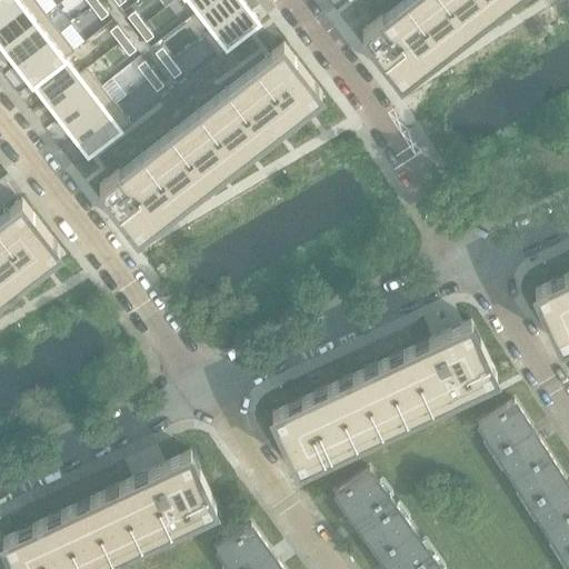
[(21,0),(0,0),(0,19),(22,2),(21,0)]
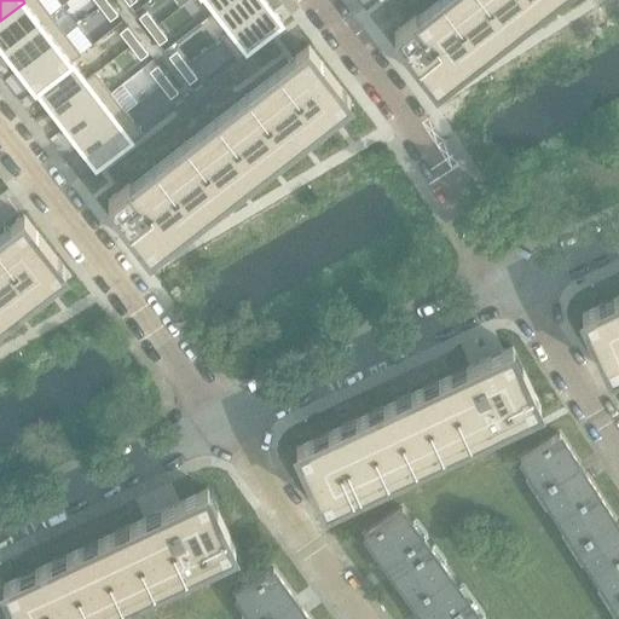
[(206,0),(215,12),(230,0),(206,0)]
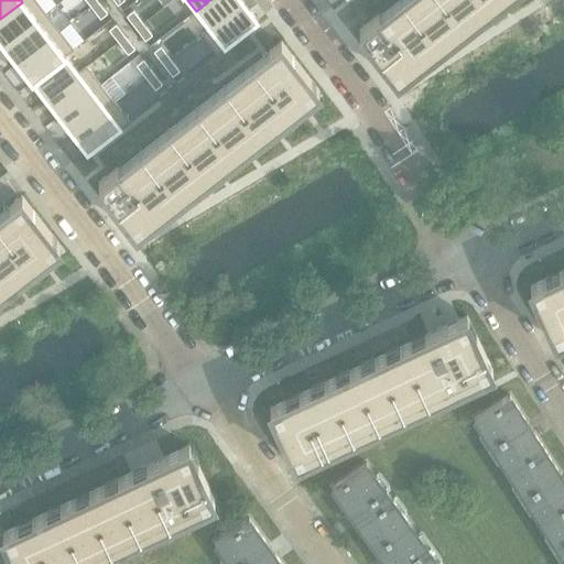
[(240,0),(209,0),(196,11),(209,29),(242,2),(240,0)]
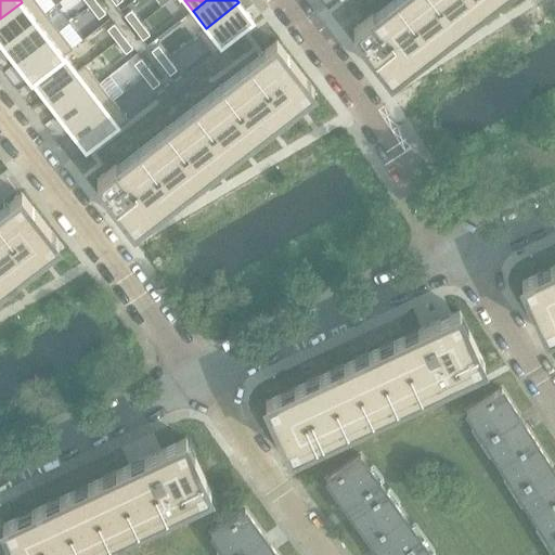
[(390,0),(352,29),(391,78),(491,0),(390,0)]
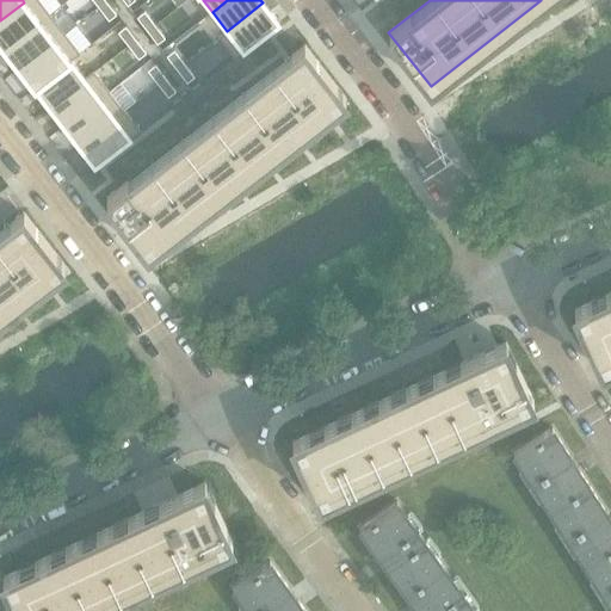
[(24,2),(0,20),(0,44),(4,49),(39,22),(24,2)]
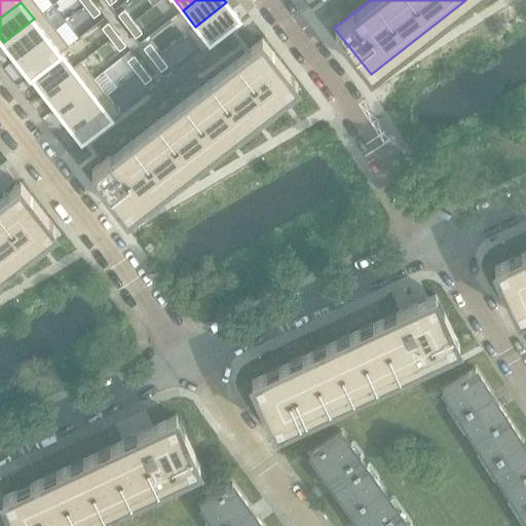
[(91,2),(84,7),(94,19),(100,13),(91,2)]
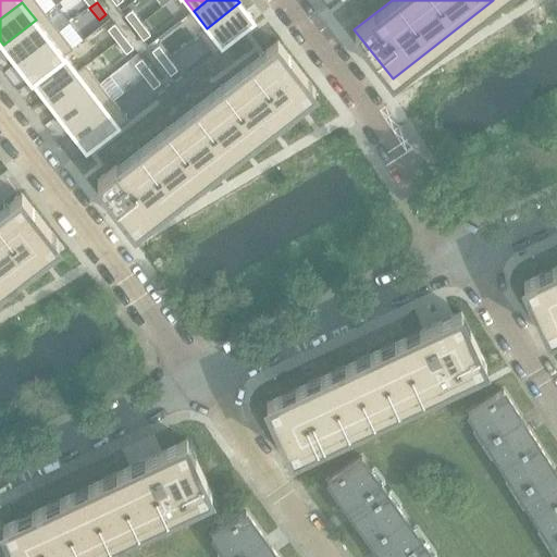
[(239,2),(207,28),(222,48),(255,23),(239,2)]
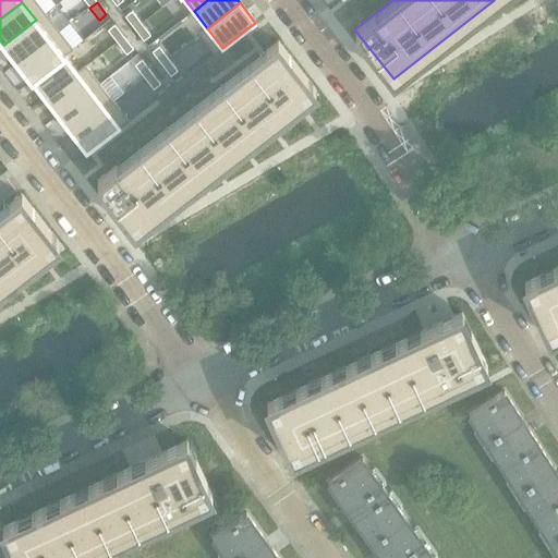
[(132,11),(124,16),(134,29),(141,24),(132,11)]
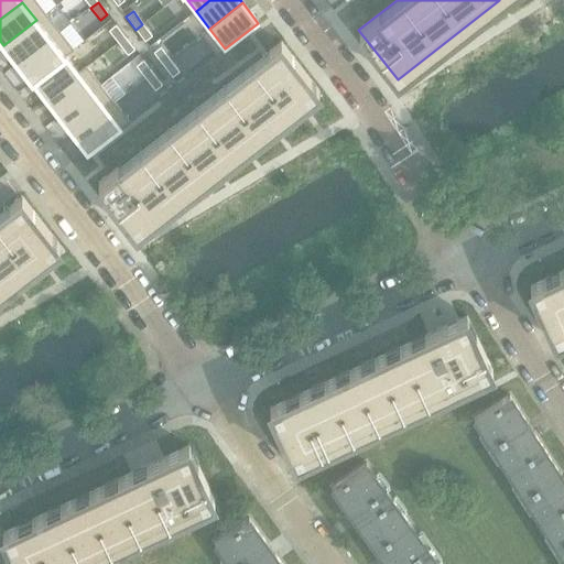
[(36,20),(3,45),(18,65),(51,39),(36,20)]
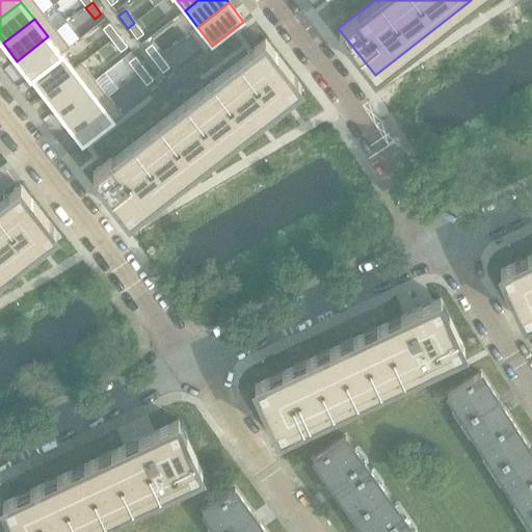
[(134,23),(128,28),(136,40),(143,34),(134,23)]
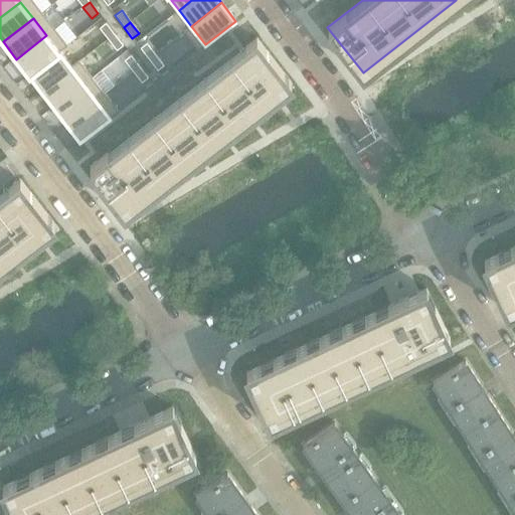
[(106,23),(99,28),(108,39),(114,34),(106,23)]
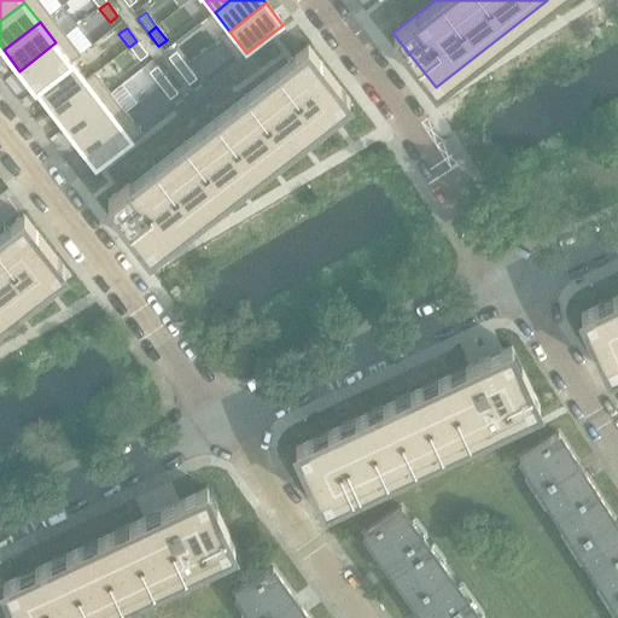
[(136,41),(129,47),(139,60),(147,54),(136,41)]
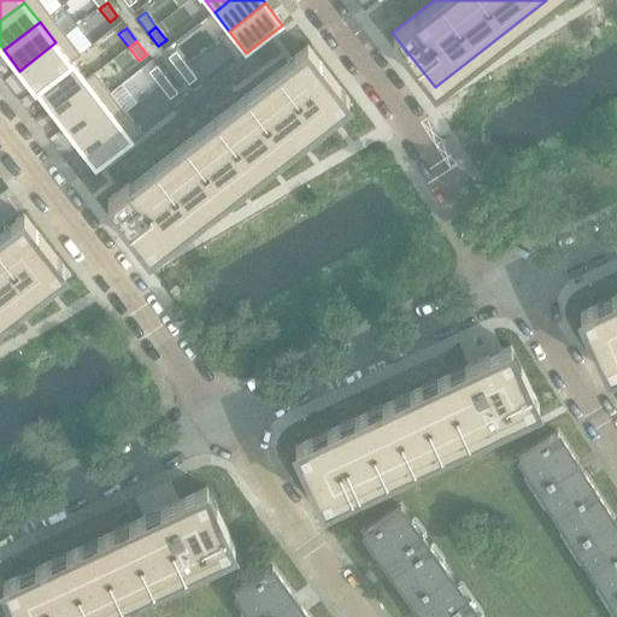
[(56,42),(19,71),(34,89),(70,62),(56,42)]
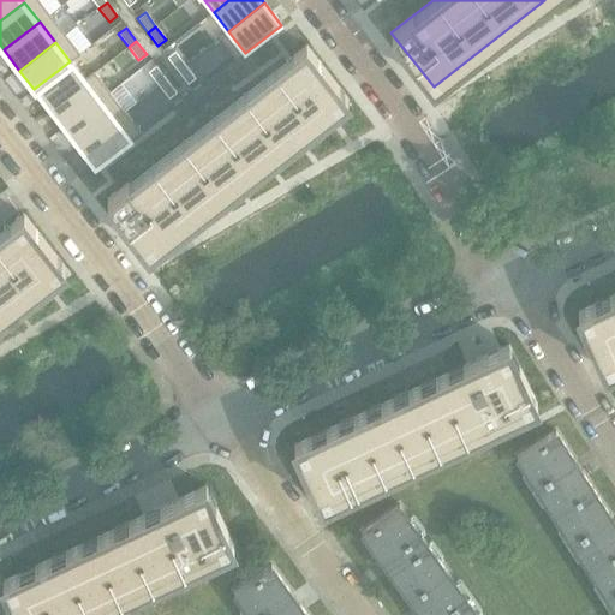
[(114,193),(107,199),(149,254),(348,99),(306,45),(300,49),(264,77),(213,117),(150,166),(114,193)]
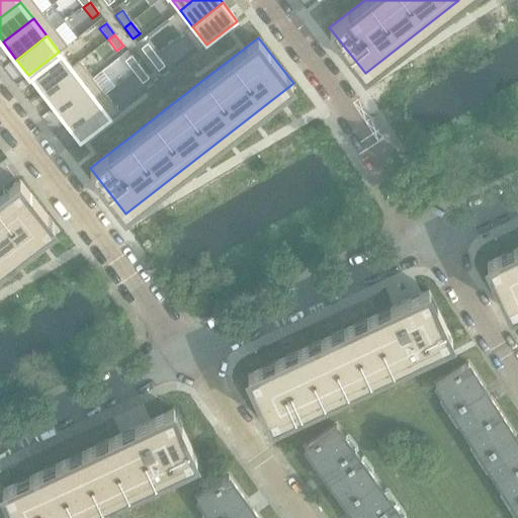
[(147,44),(141,49),(150,60),(156,55),(147,44)]
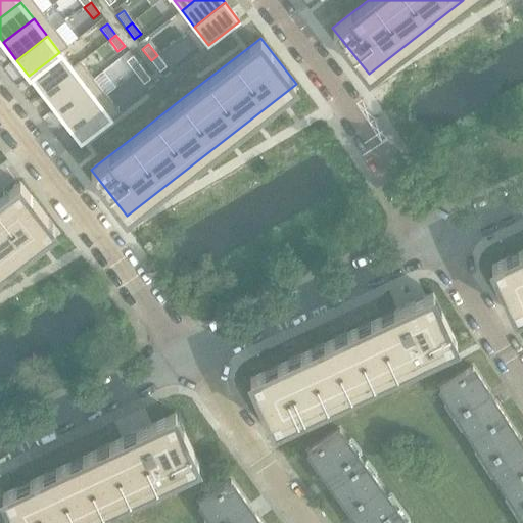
[(59,52),(29,76),(41,92),(72,68),(59,52)]
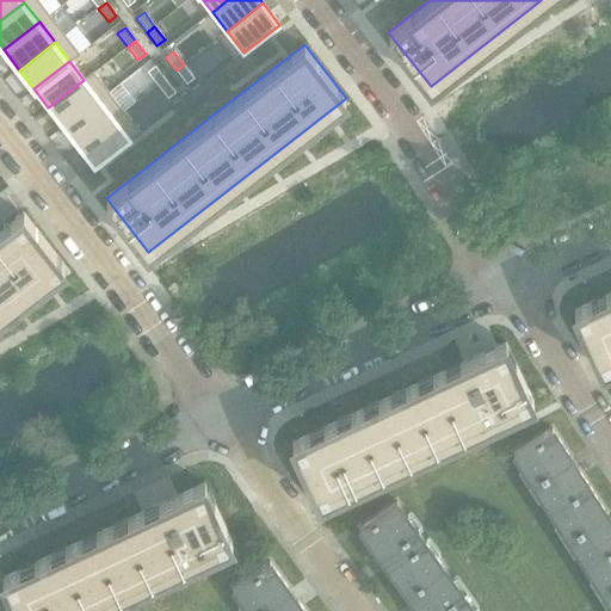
[(184,65),(177,71),(186,84),(195,78),(184,65)]
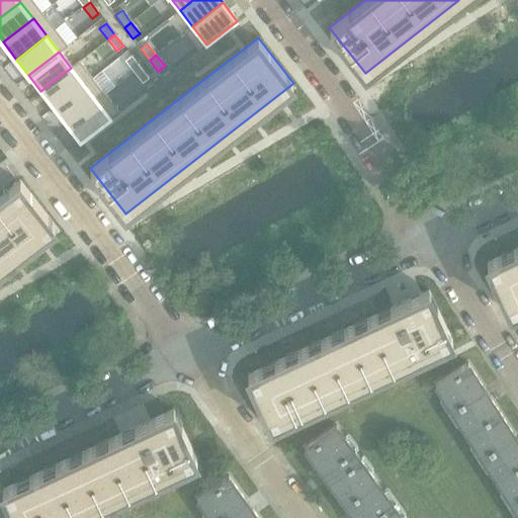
[(132,56),(124,61),(134,72),(140,67),(132,56)]
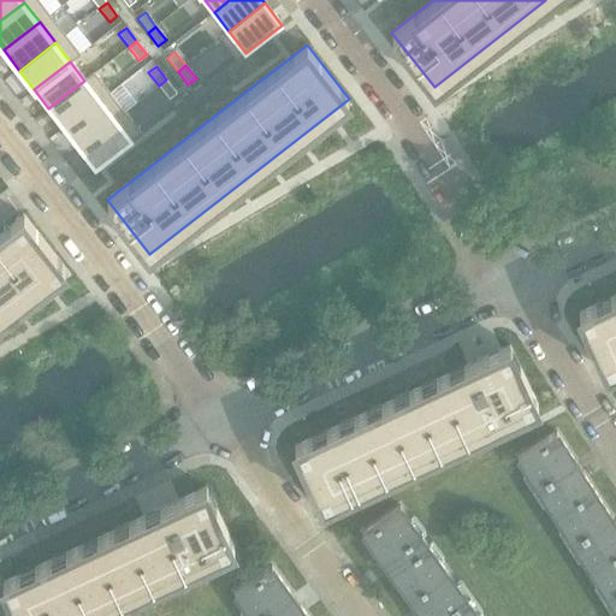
[(166,80),(159,86),(169,99),(177,93),(166,80)]
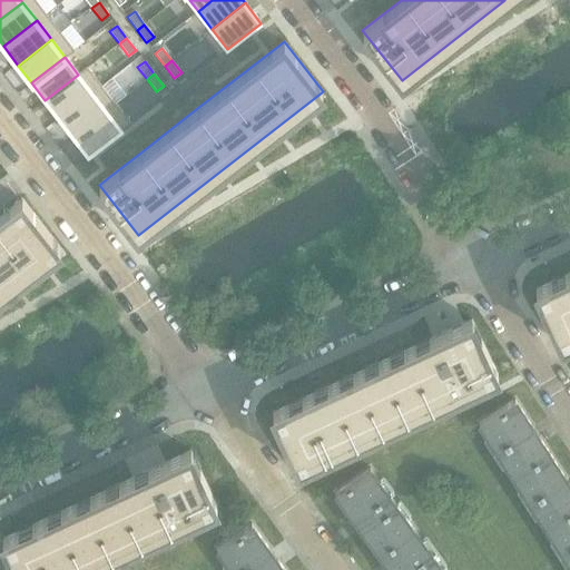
[(78,75),(45,100),(59,118),(92,92),(78,75)]
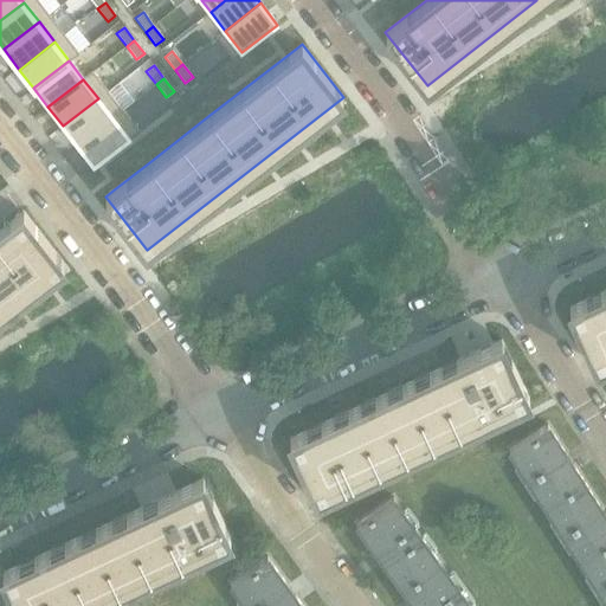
[(98,98),(63,126),(77,146),(113,117),(98,98)]
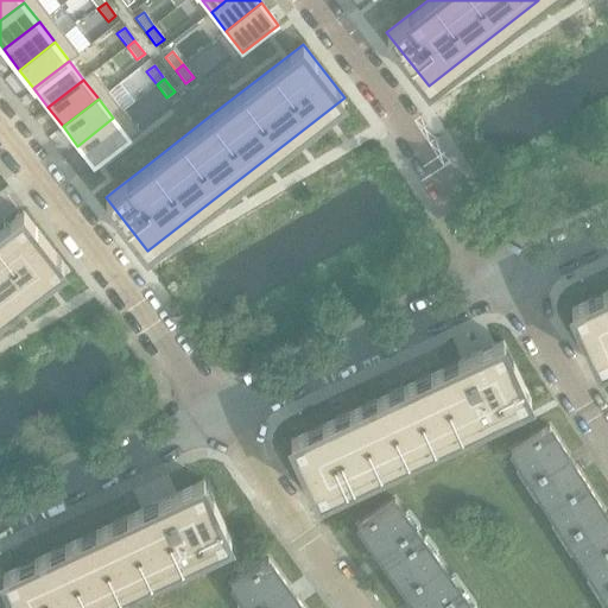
[(113,118),(77,146),(94,168),(130,139),(113,118)]
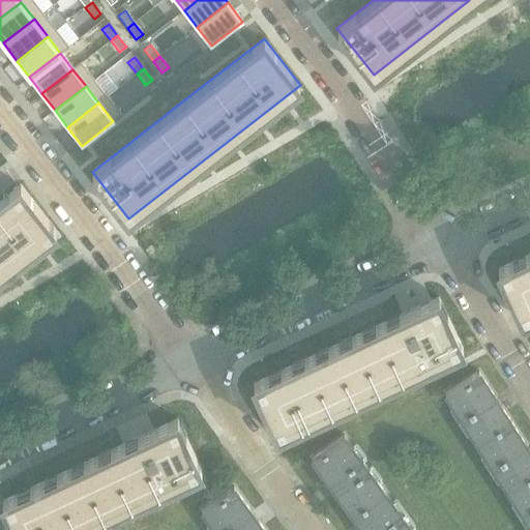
[(0,273),(56,230),(20,183),(0,199),(0,273)]
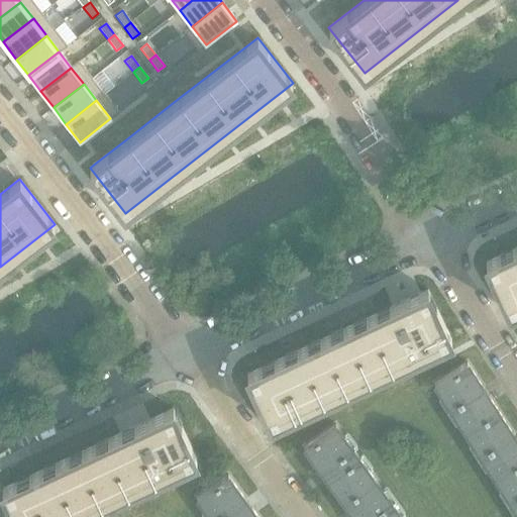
[(516,246),(485,263),(509,313),(516,309),(516,246)]
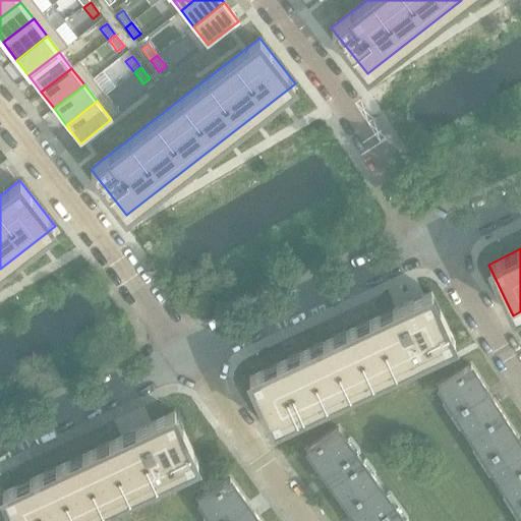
[(431,291),(248,377),(273,427),(455,343),(431,291)]
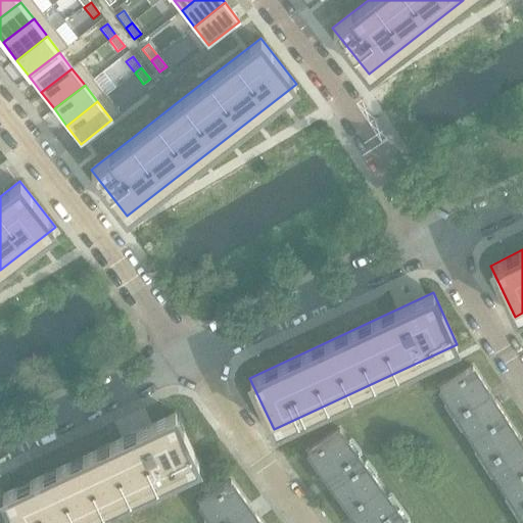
[(503,415),(472,368),(441,387),(472,435),(503,415)]
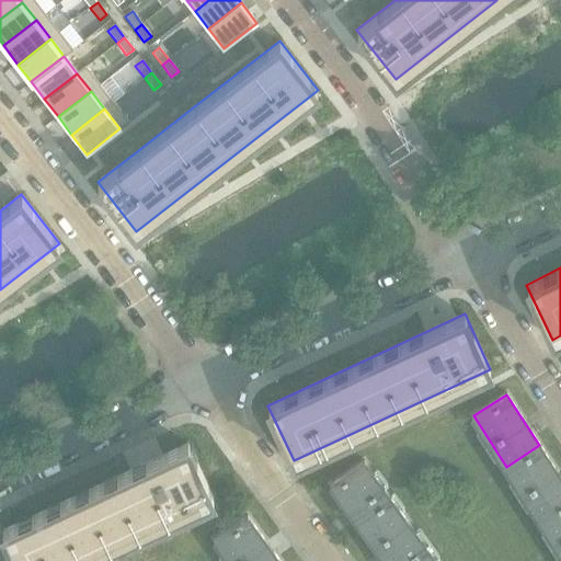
[(189,443),(2,529),(16,560),(79,560),(214,499),(189,443)]
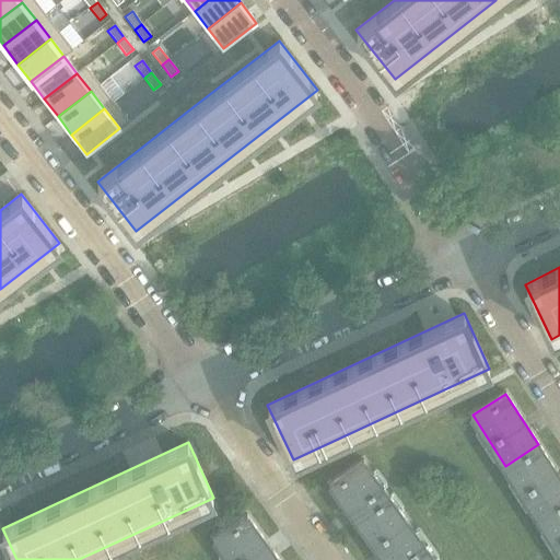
[(537,516),(559,501),(559,478),(538,444),(505,466),(537,516)]
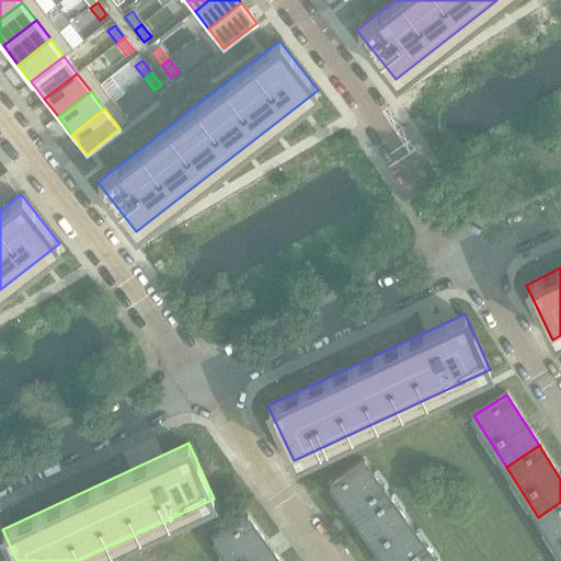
[(405,521),(382,488),(364,461),(332,484),(375,544),(405,521)]
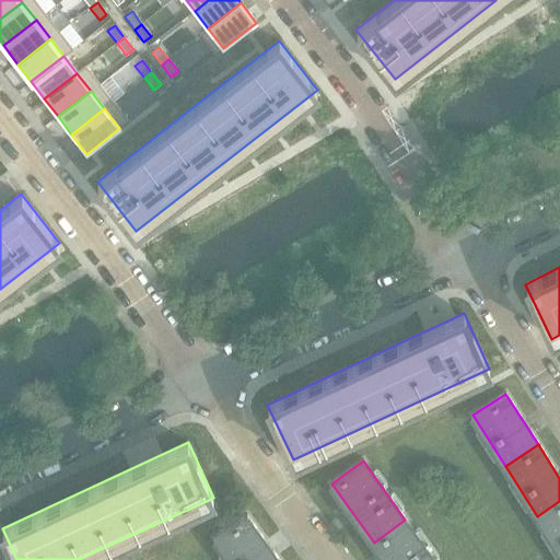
[(559,551),(559,501),(537,516),(559,551)]
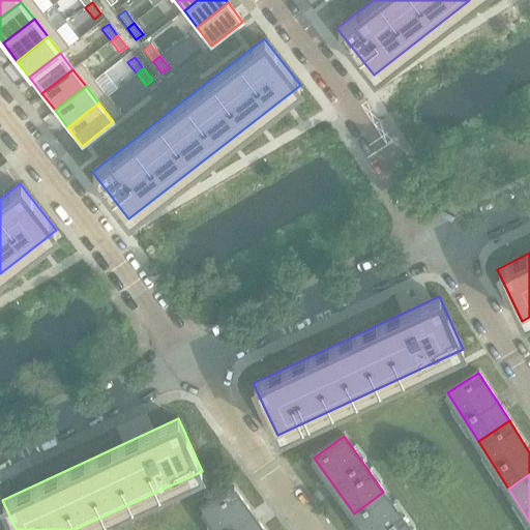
[(263,529),(249,510),(233,488),(203,509),(217,529),(263,529)]
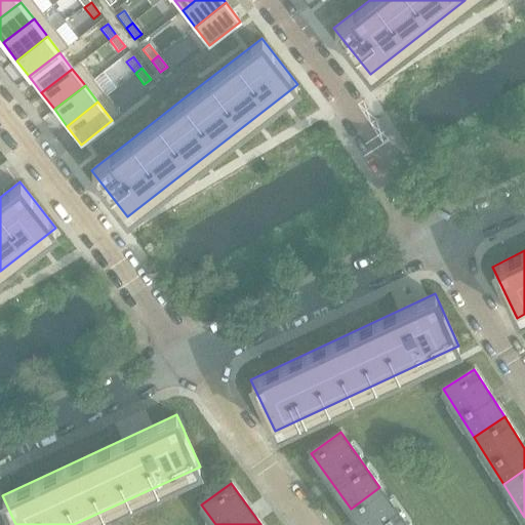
[(407,524),(388,497),(379,487),(351,509),(362,524),(407,524)]
